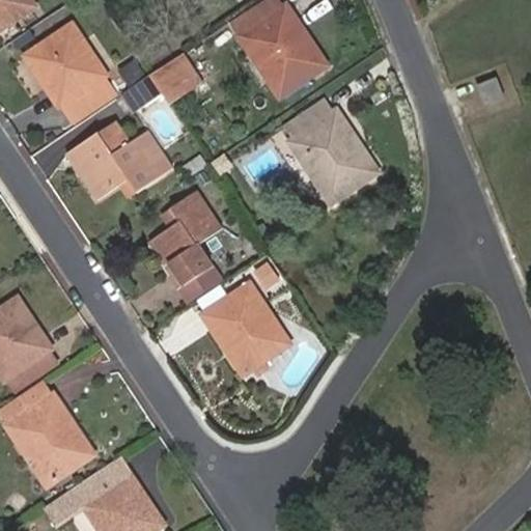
[(0,0),(0,28),(35,6),(31,0),(0,0)]
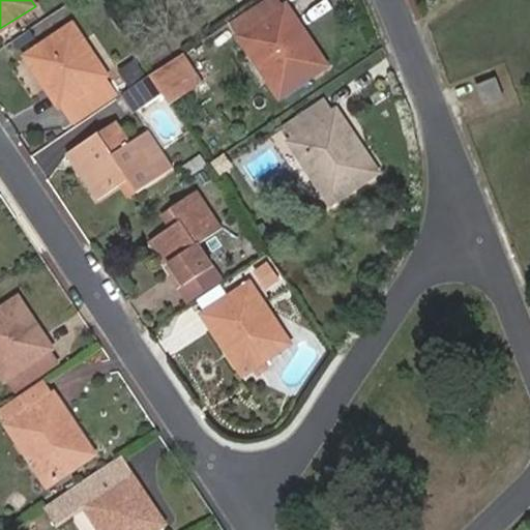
[(280,0),(273,0),(239,23),(244,31),(284,6),(280,0)]
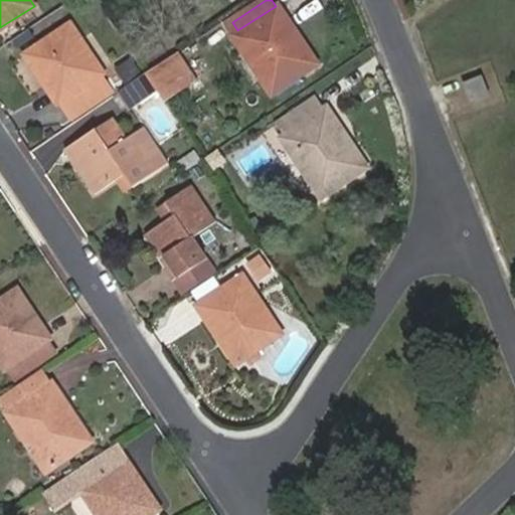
[(276,6),(237,30),(232,34),(242,48),(248,44),(267,73),(263,76),(272,93),(318,61),(280,3),(276,6)]
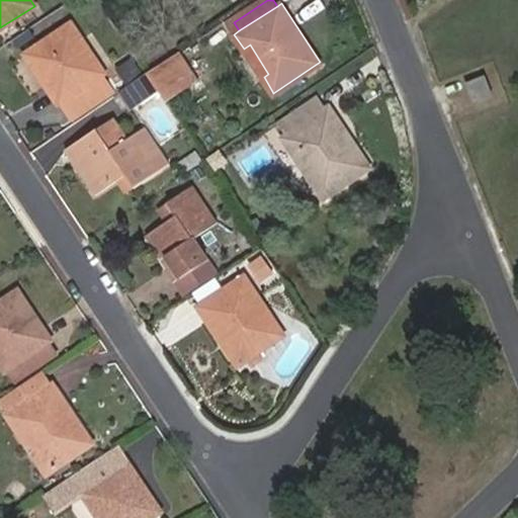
[(93,56),(88,59),(77,40),(81,37),(72,23),(27,54),(59,102),(63,99),(73,115),(114,88),(93,56)]
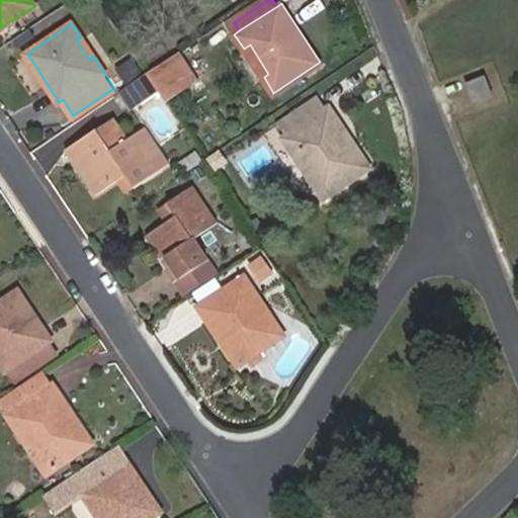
[(197,81),(200,79),(182,52),(178,54),(197,81)]
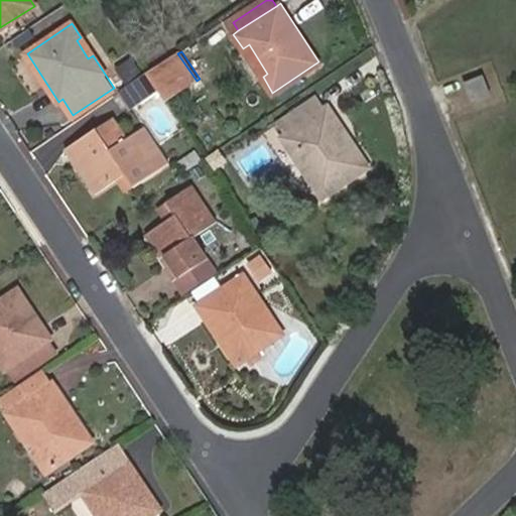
[(168,101),(197,81),(177,53),(149,73),(160,90),(168,101)]
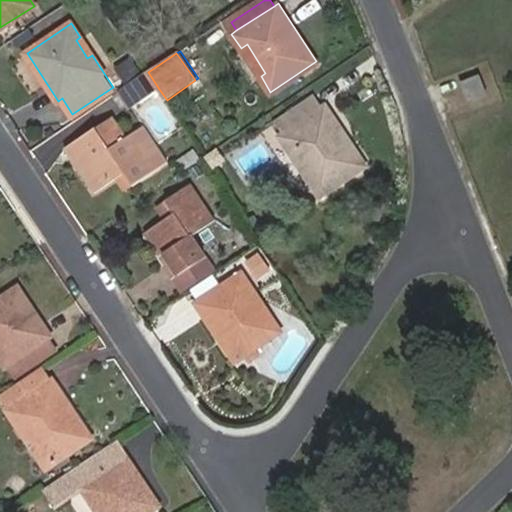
[(124,88),(135,105),(159,89),(148,72),(124,88)]
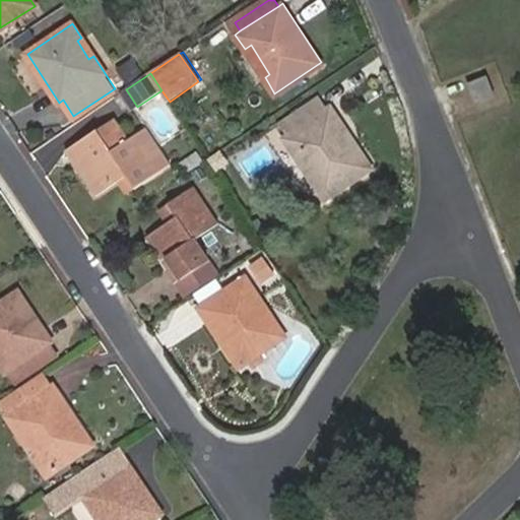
[(497,94),(489,74),(468,82),(476,103),(497,94)]
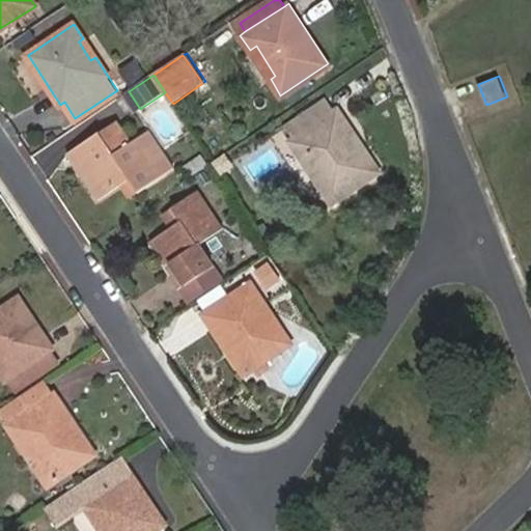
[(327,98),(286,124),(295,137),(334,110),(327,98)]
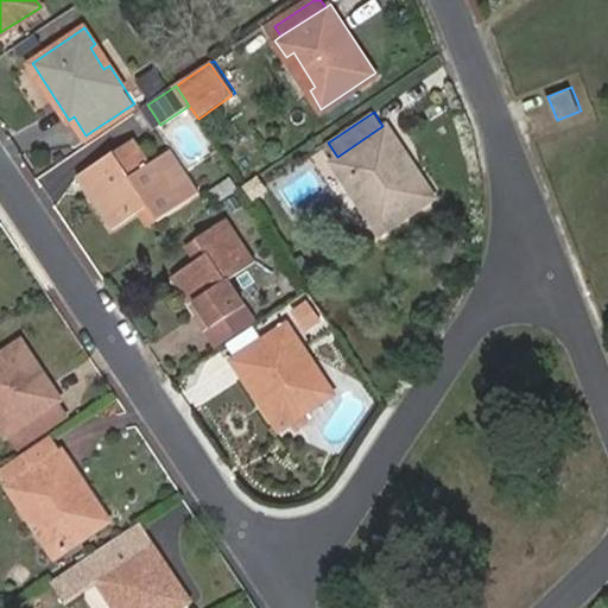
[(382,126),(337,157),(331,160),(343,178),(350,175),(373,210),(367,214),(379,233),(435,195),(386,124),(382,126)]
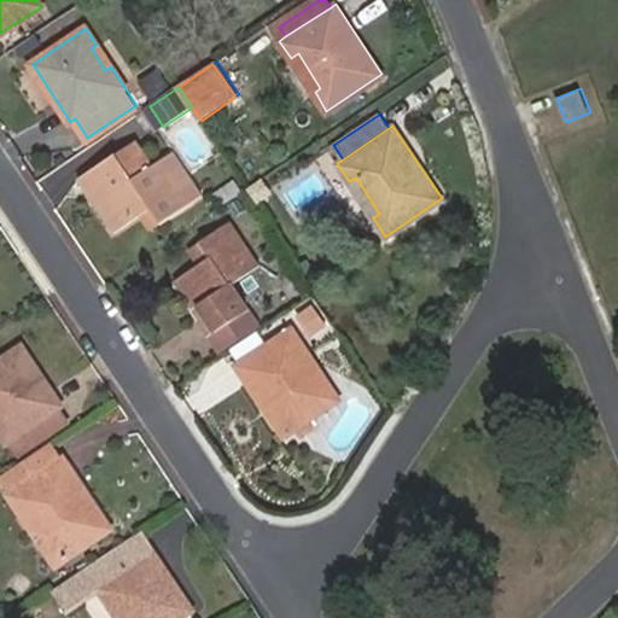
[(151,167),(138,145),(117,157),(132,180),(151,167)]
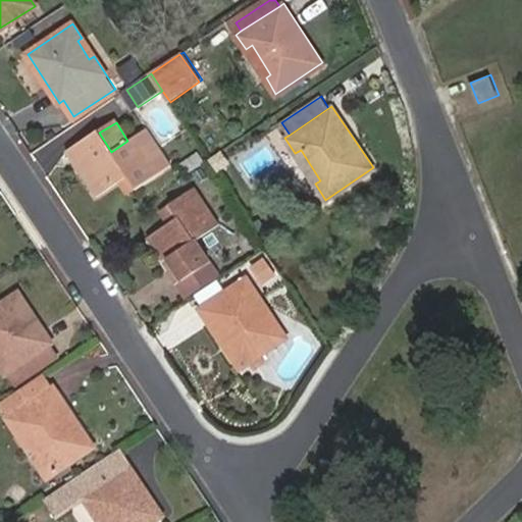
[(99,133),(98,131),(69,149),(98,194),(128,175),(136,188),(169,166),(146,129),(127,141),(111,152),(99,133)]
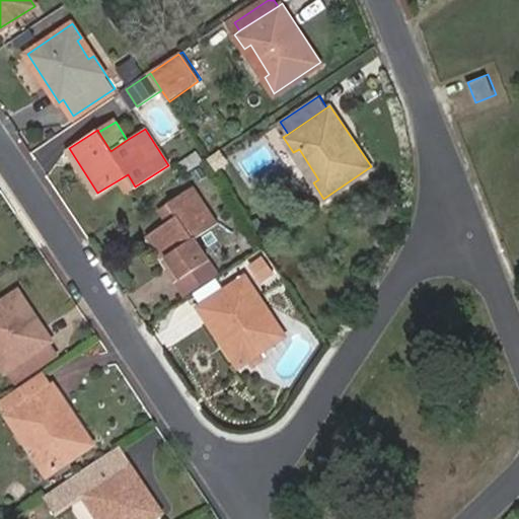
[(293,152),(313,182),(318,179),(299,149),(293,152)]
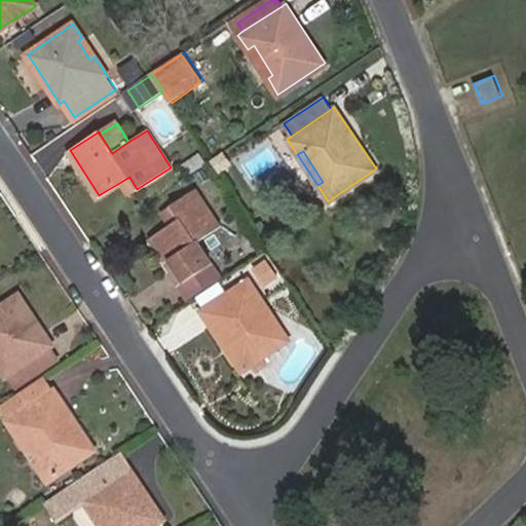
[(173,204),(180,218),(150,237),(180,284),(211,264),(197,241),(220,227),(195,189),(173,204)]
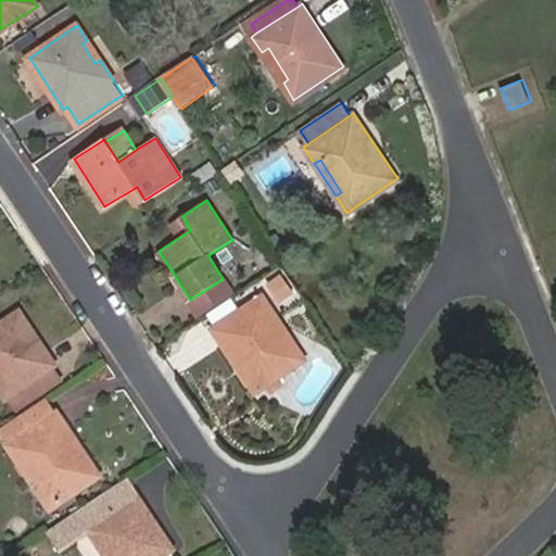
[(190,300),(199,317),(232,295),(223,279),(190,300)]
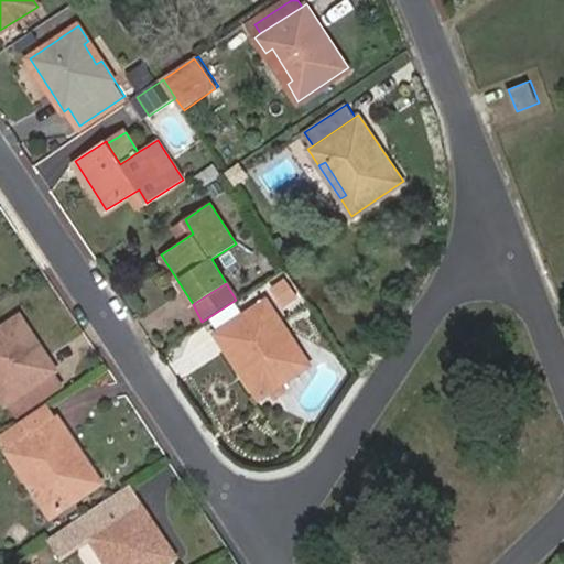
[(299,347),(292,350),(272,320),(278,316),(267,300),(216,333),(259,398),(310,365),(299,347)]
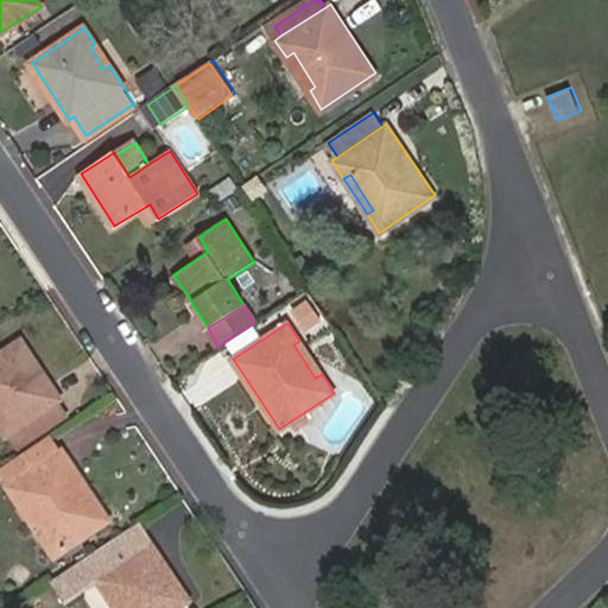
[(0,424),(6,434),(8,431),(19,449),(68,417),(57,399),(59,398),(19,339),(0,352),(0,424)]
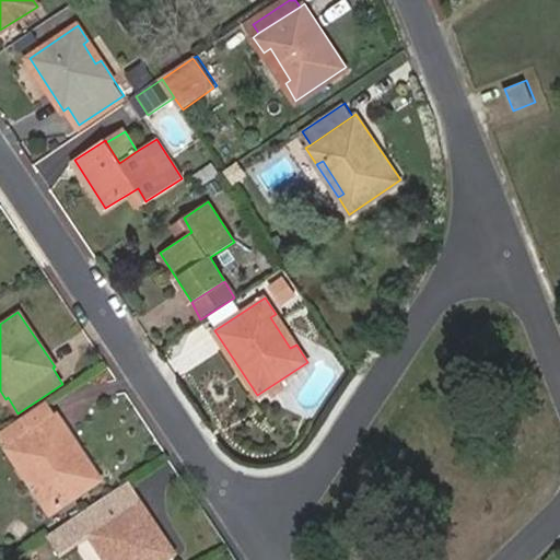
[(270,317),(290,348),(296,345),(276,314),(270,317)]
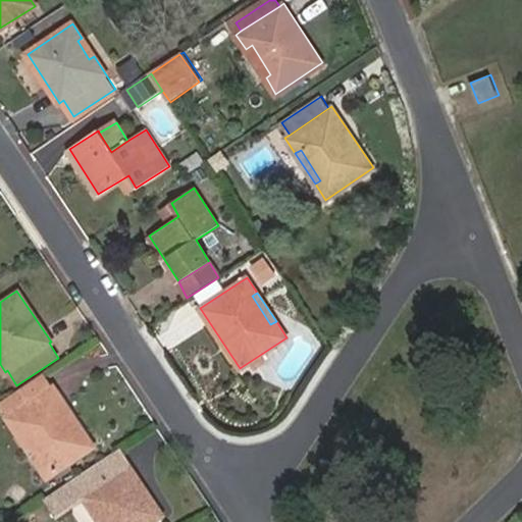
[(16,385),(18,388),(42,373),(60,361),(58,358),(16,385)]
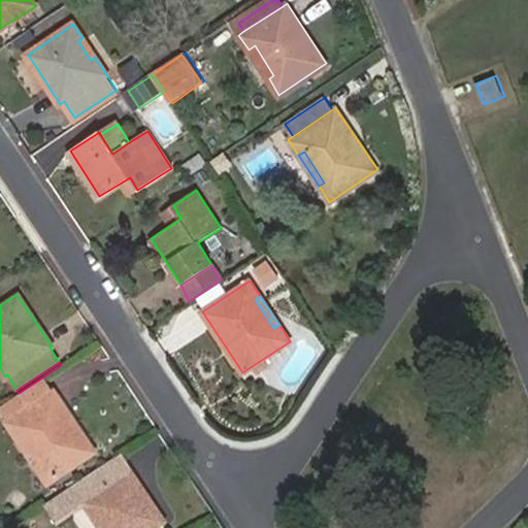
[(44,482),(93,450),(54,391),(52,393),(42,377),(19,393),(0,405),(0,406),(8,421),(6,423),(17,438),(22,434),(39,463),(35,466),(44,482)]
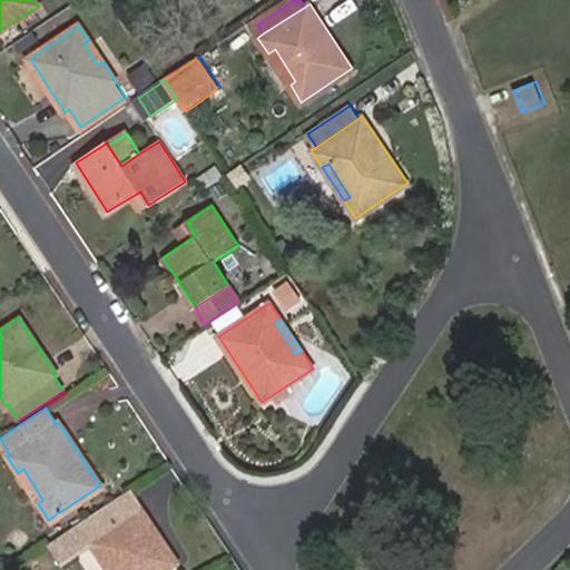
[(18,473),(38,503),(42,500),(23,469),(18,473)]
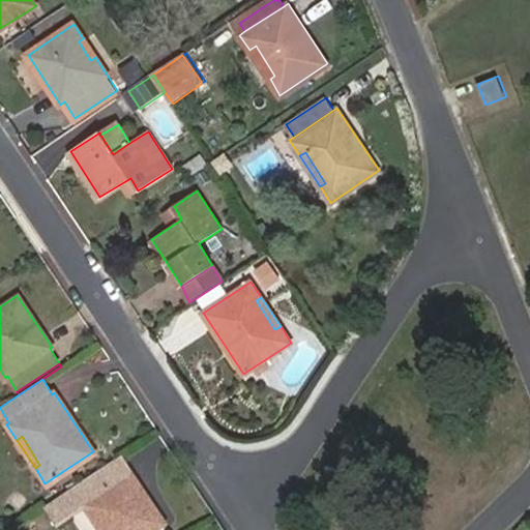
[(151,529),(163,522),(117,455),(53,498),(64,517),(84,503),(94,519),(99,516),(108,529),(151,529)]
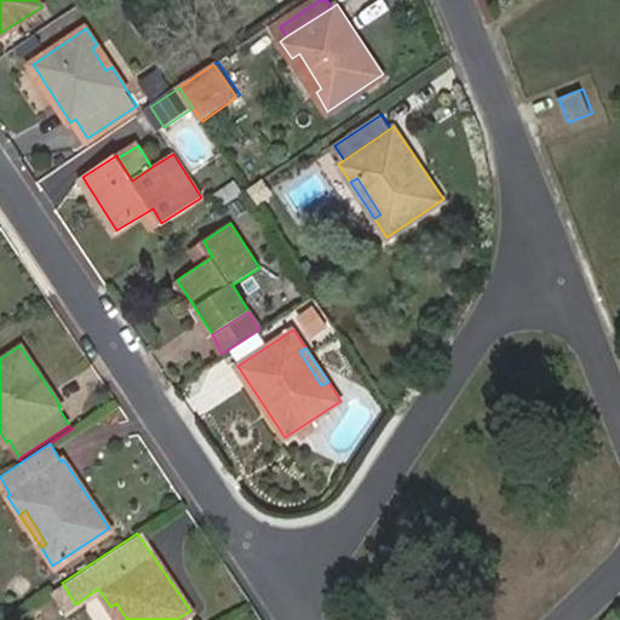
[(110,607),(119,619),(126,619),(116,603),(110,607)]
